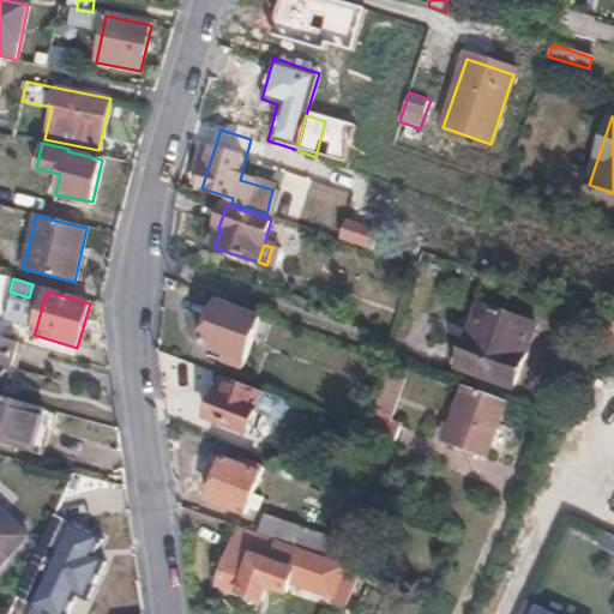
[(36,329),(44,298),(38,296),(29,325),(36,329)]
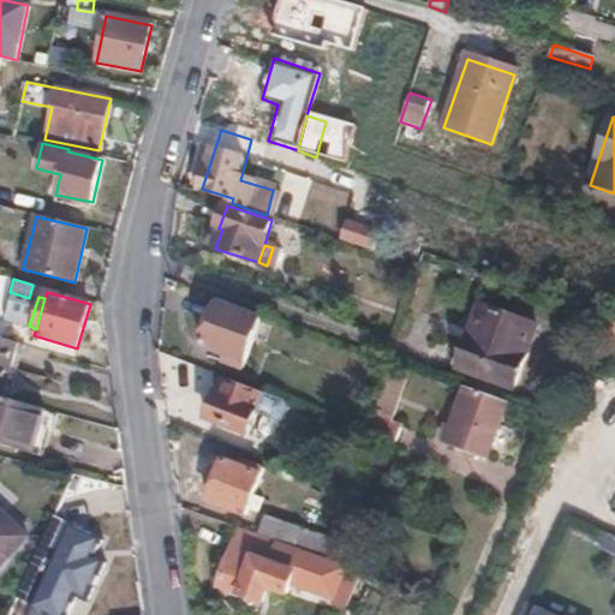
[(264,316),(224,302),(208,346),(248,362),(264,316)]
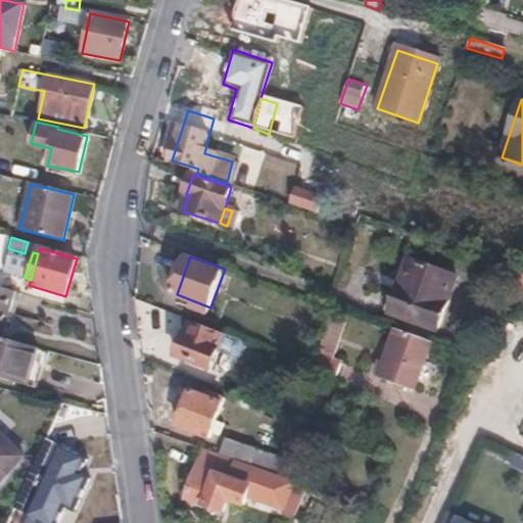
[(455,278),(409,263),(390,315),(435,331),(455,278)]
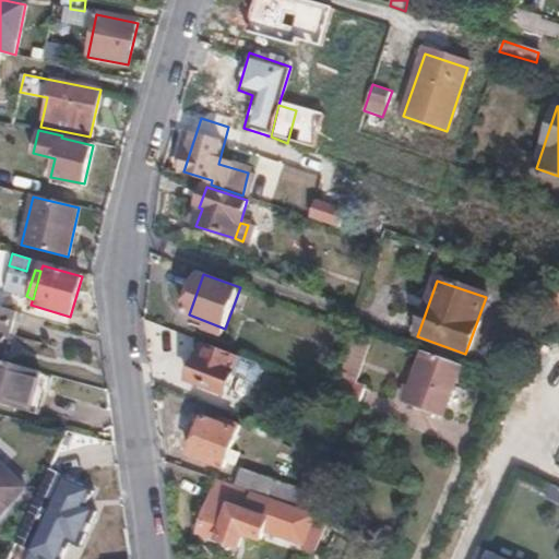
[(0,307),(12,311),(14,311),(18,296),(0,289),(0,307)]
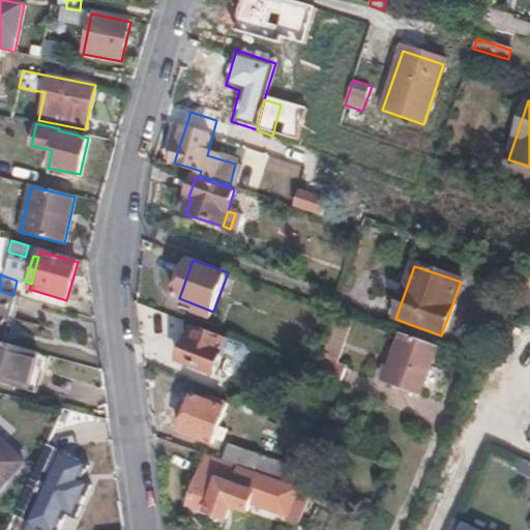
[(0,337),(11,295),(0,291),(0,337)]
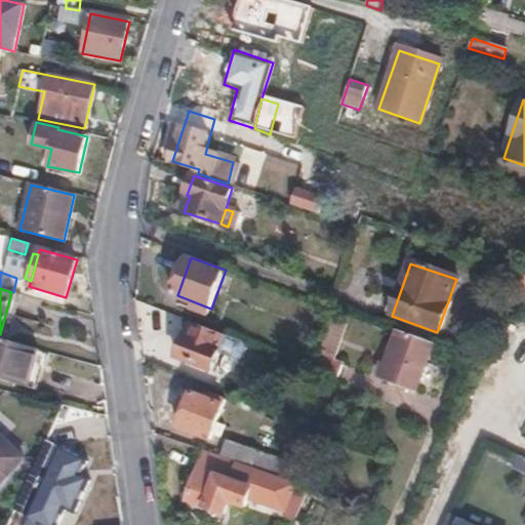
[(226,335),(191,322),(177,358),(211,371),(226,335)]
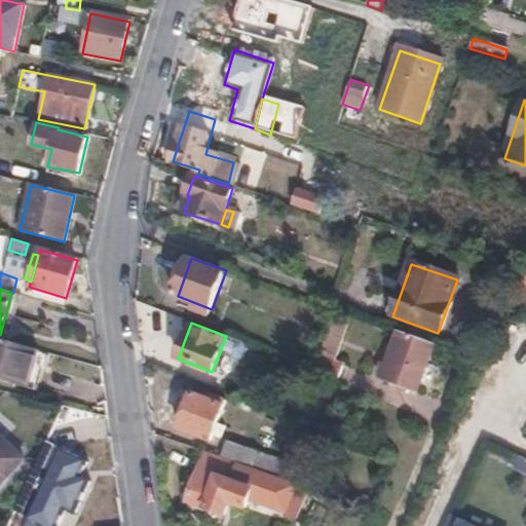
[(416,390),(434,343),(399,331),(381,378),(416,390)]
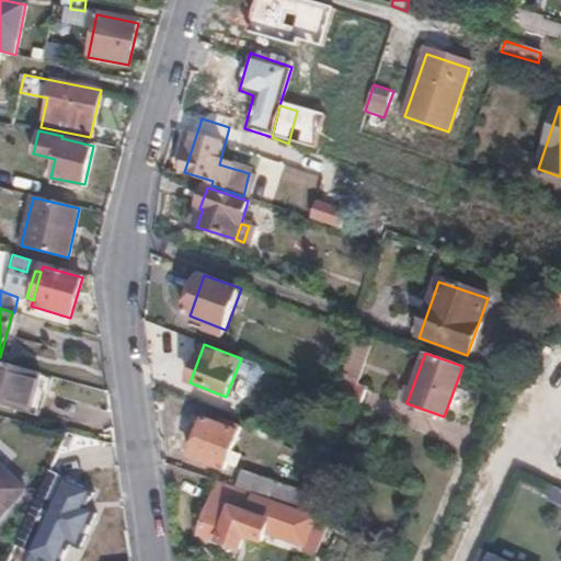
[(38,386),(42,373),(0,362),(0,405),(36,415),(44,388),(38,386)]
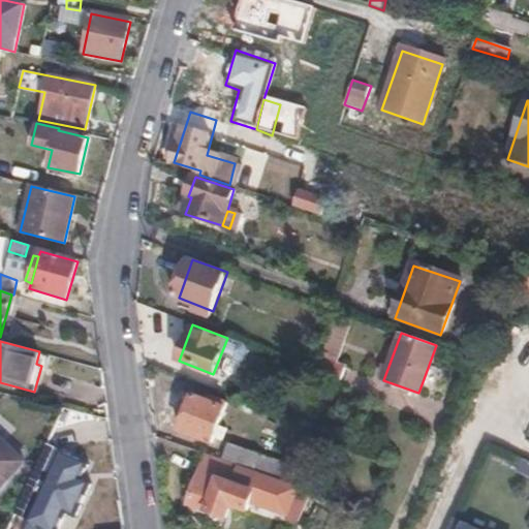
[(330,377),(341,381),(346,365),(323,356),(318,372),(330,377)]
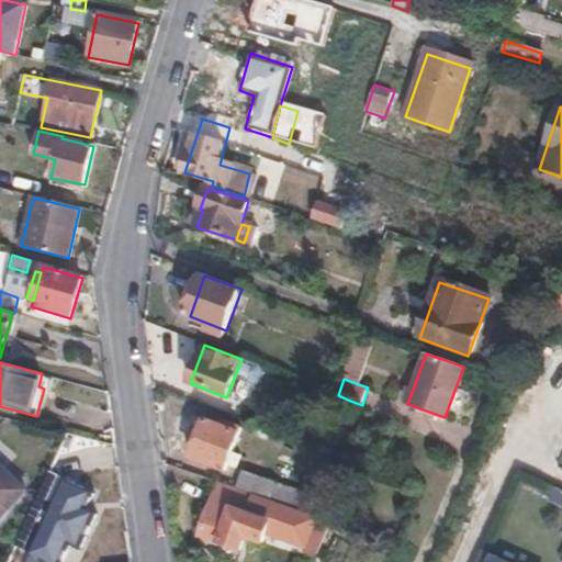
[(345,416),(350,401),(338,395),(332,411),(345,416)]
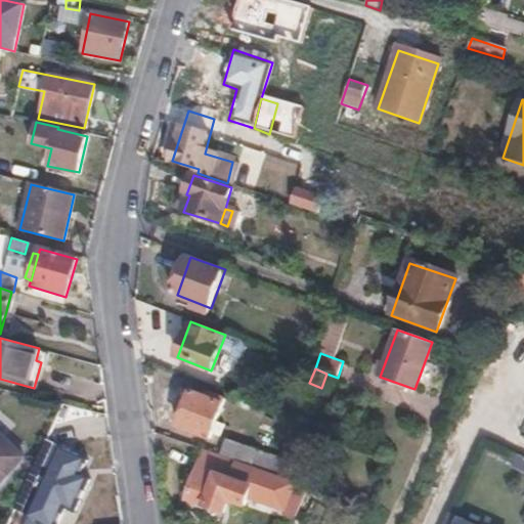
[(213,400),(190,393),(180,429),(211,439),(225,399),(215,395),(213,400)]
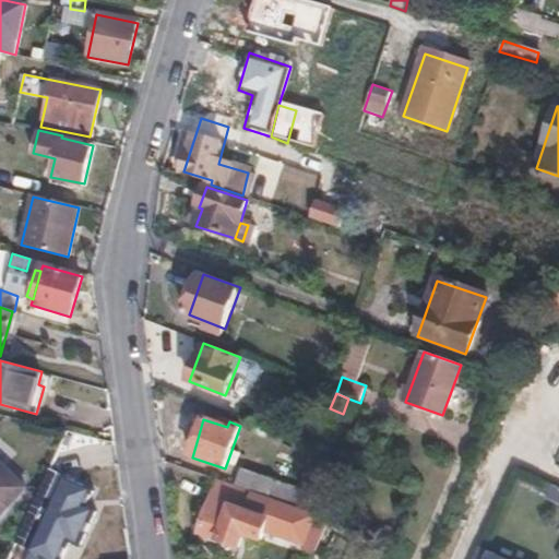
[(0,465),(0,513),(24,488),(0,465)]
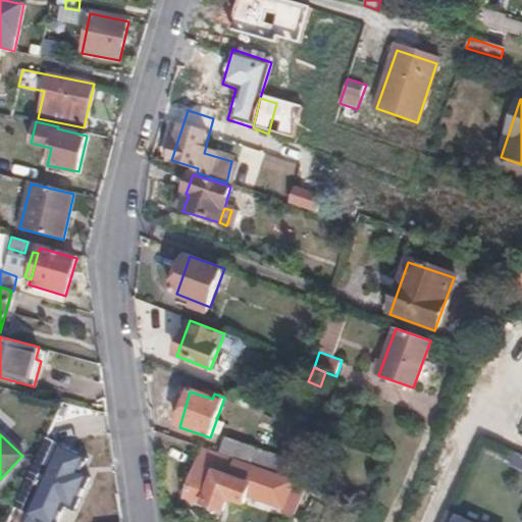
[(225,437),(220,455),(250,465),(255,449),(225,437)]
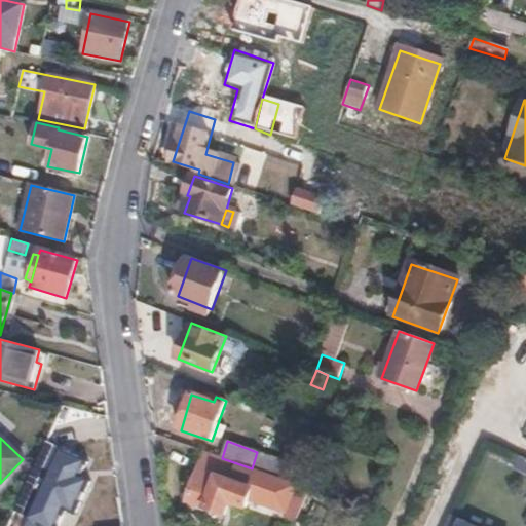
[(83,455),(57,444),(20,525),(52,525),(62,506),(71,511),(85,477),(75,473),(83,455)]
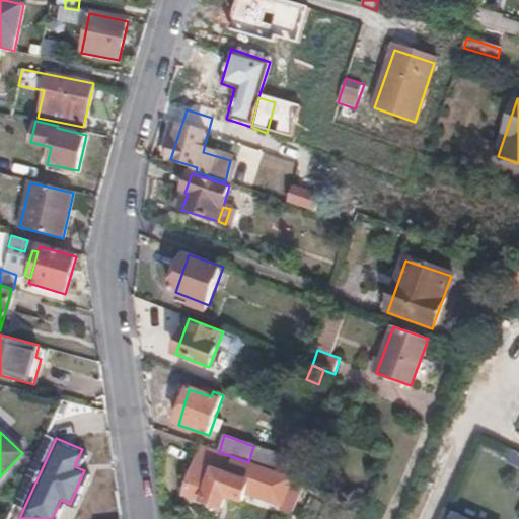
[(219,452),(206,448),(189,496),(205,502),(204,504),(227,512),(231,501),(245,506),(249,497),(281,507),(292,482),(294,477),(248,462),(219,452)]
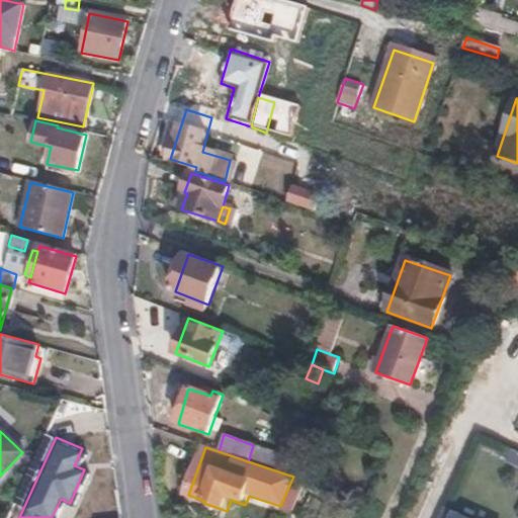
[(278,510),(289,515),(300,485),(291,481),(280,506),(278,510)]
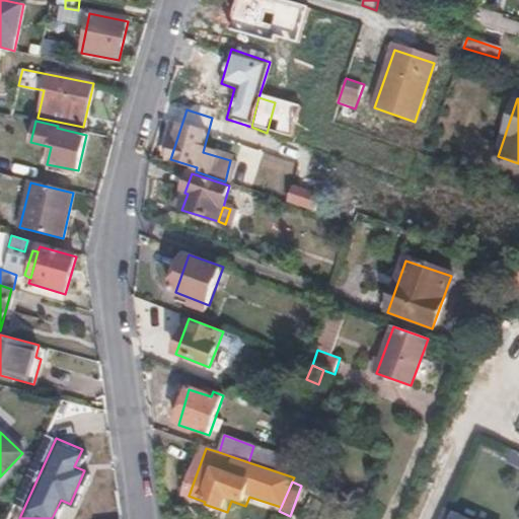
[(121,518),(118,495),(90,498),(89,507),(106,505),(107,518),(121,518)]
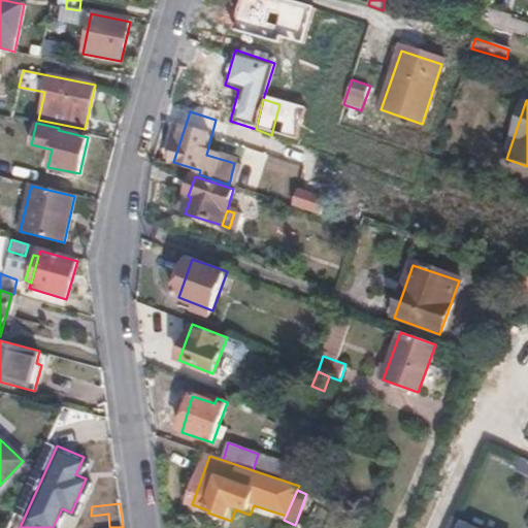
[(476,527),(454,517),(449,527),(476,527)]
